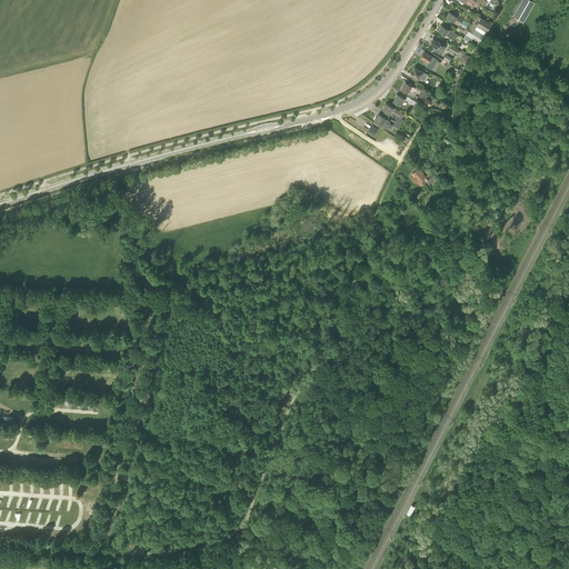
[(523,22),(535,2),(529,0),(521,0),(513,17),(523,22)]
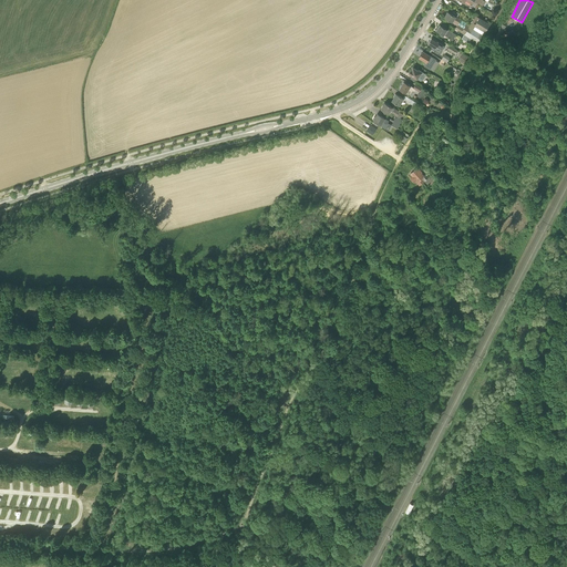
[(455,29),(464,34),(478,43),(490,23),(480,18),(474,26),(473,29),(470,27),(468,29),(465,27),(464,29),(459,26),(462,20),(447,11),(444,18),(457,26),(455,29)]
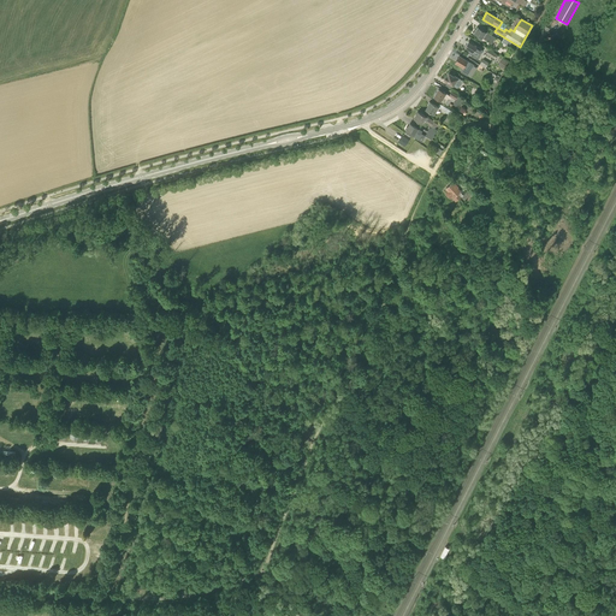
[(492,43),(496,37),(486,33),(478,27),(474,33),(483,39),(492,43)]
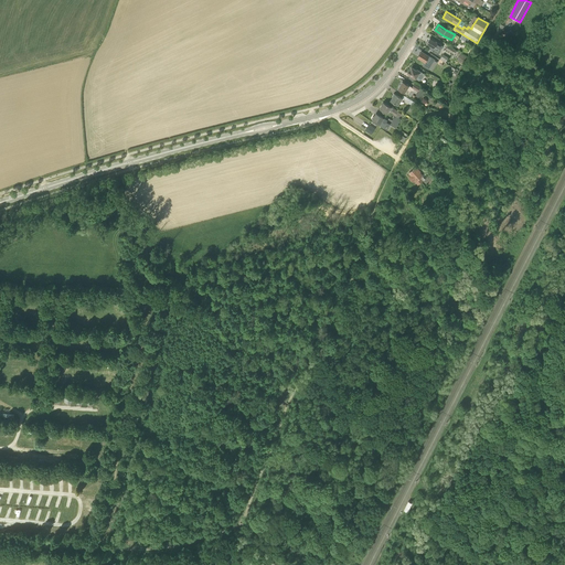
[(477,43),(462,34),(460,39),(475,46),(477,43)]
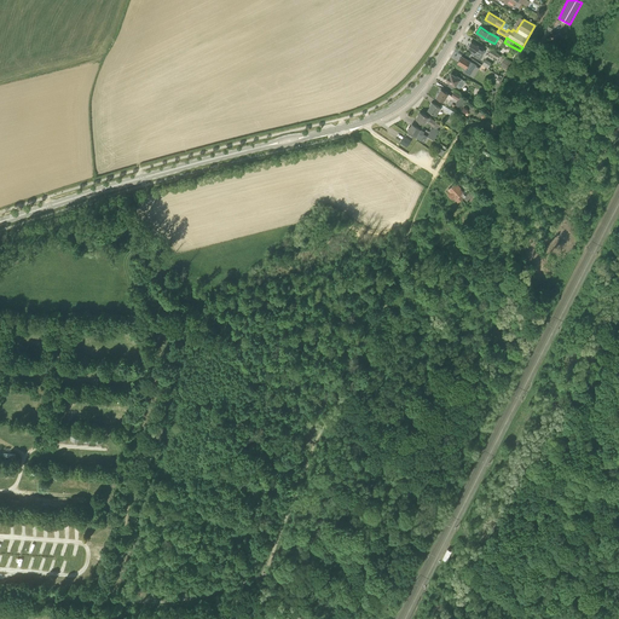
[(479,46),(470,41),(467,47),(472,50),(469,53),(480,59),(485,51),(482,48),(482,47),(479,45),(479,46)]
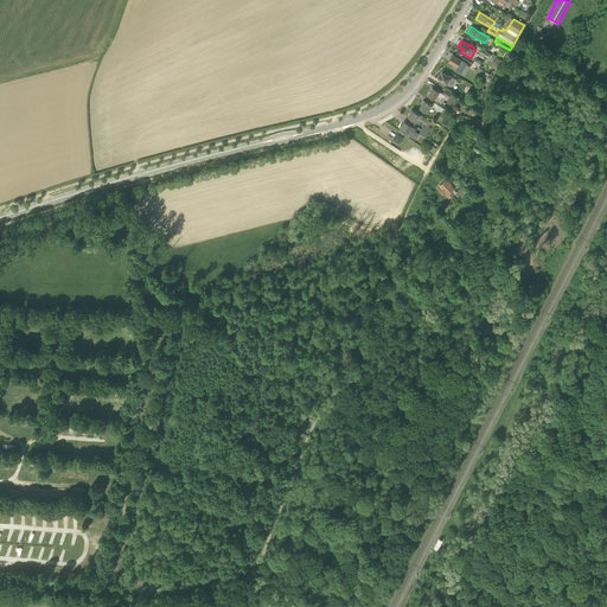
[(466,72),(468,68),(459,63),(461,61),(453,55),(448,62),(466,72)]
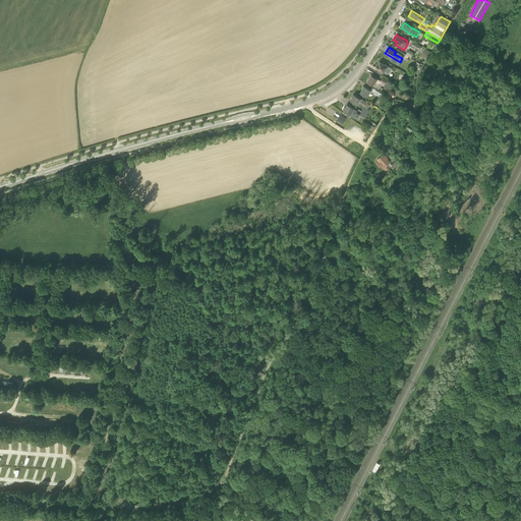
[(384,64),(380,62),(375,67),(378,69),(377,71),(381,74),(383,71),(384,72),(386,74),(389,73),(390,71),(391,70),(392,68),(388,66),(388,65),(385,63),(384,64)]
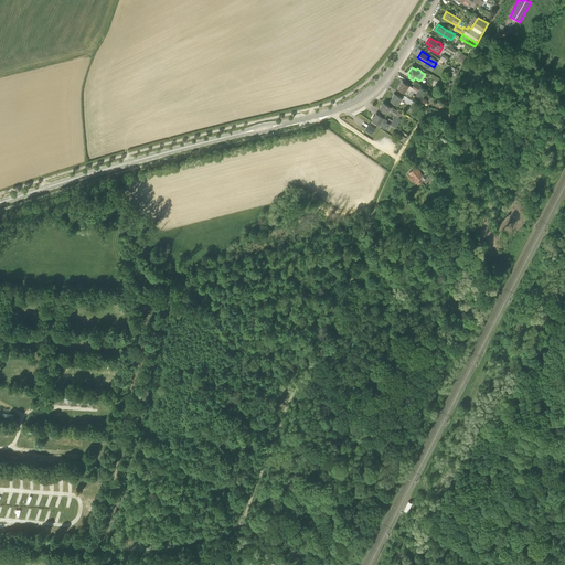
[(412,87),(402,81),(396,88),(403,92),(411,97),(414,92),(416,94),(419,87),(414,83),(412,87)]
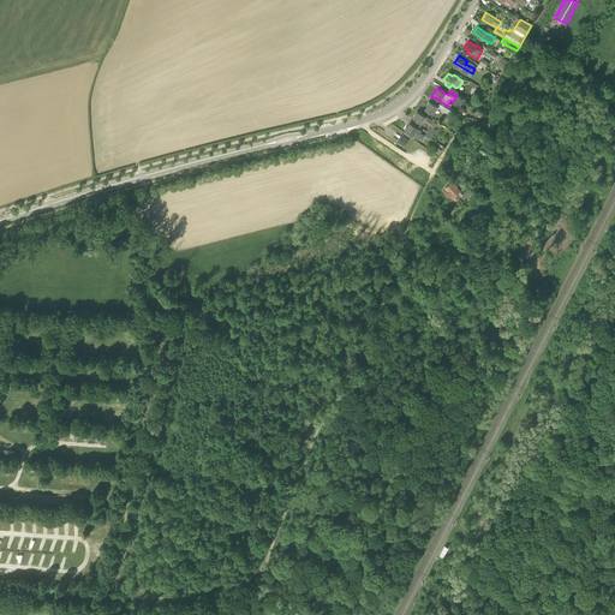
[(437,106),(430,101),(425,109),(434,114),(436,109),(437,111),(439,108),(449,115),(452,112),(439,103),(437,106)]
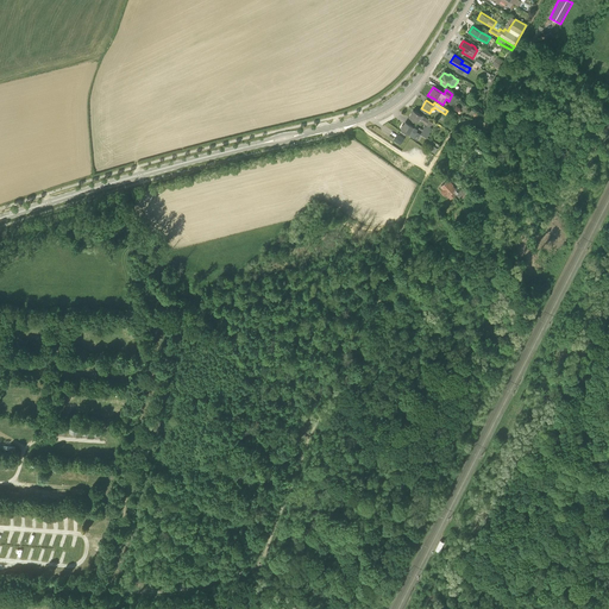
[(422,130),(424,130),(429,133),(432,129),(429,127),(433,123),(428,120),(429,119),(424,115),(424,117),(413,110),(408,117),(418,123),(419,120),(420,121),(426,125),(422,130)]
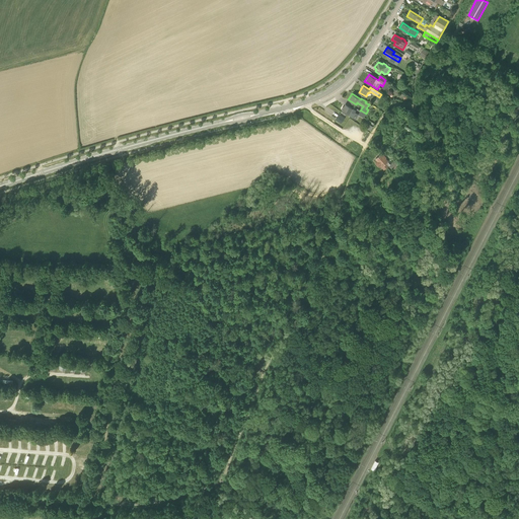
[(353,107),(345,102),(344,103),(343,105),(342,105),(340,107),(341,108),(341,109),(348,114),(348,115),(353,118),(355,114),(354,114),(356,110),(352,108),(353,107)]
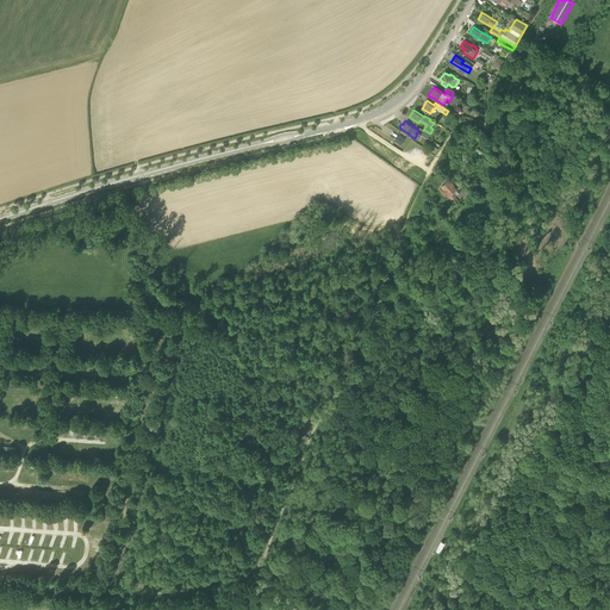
[(400,144),(404,138),(398,135),(394,141),(400,144)]
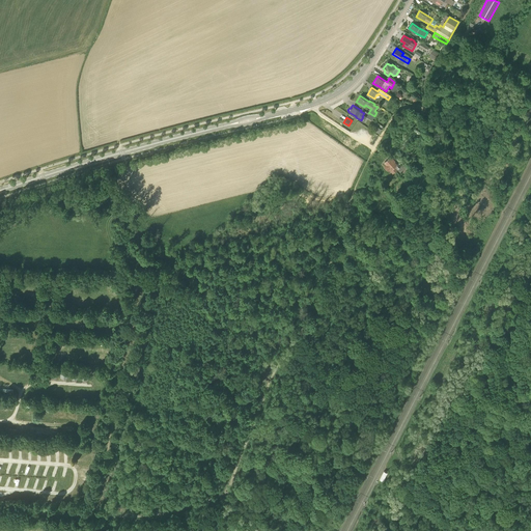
[(379,134),(382,130),(375,126),(372,131),(379,134)]
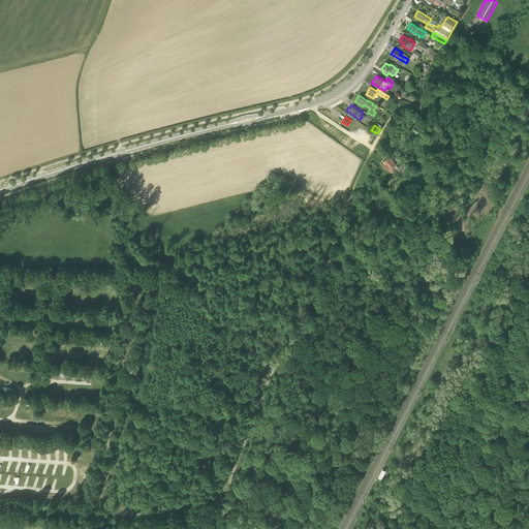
[(392,174),(398,167),(396,165),(396,164),(394,161),(390,157),(383,162),(385,164),(383,166),(386,169),(387,169),(392,174)]
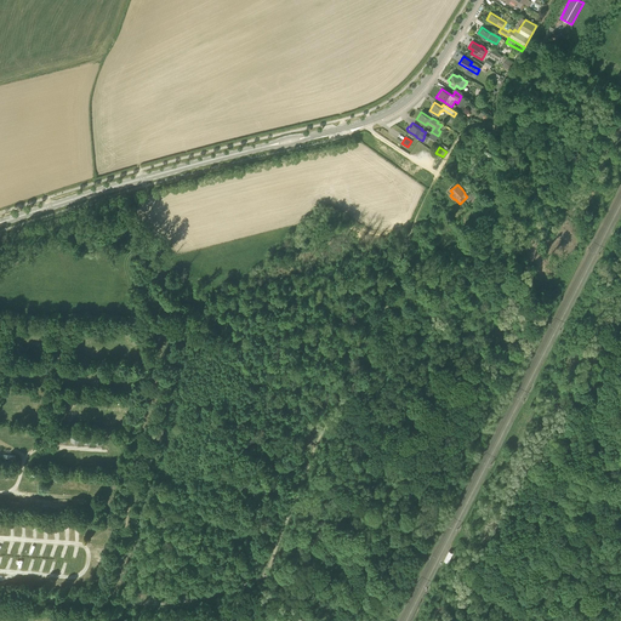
[(472,201),(479,195),(474,189),(466,198),(469,201),(471,201),(472,201)]
